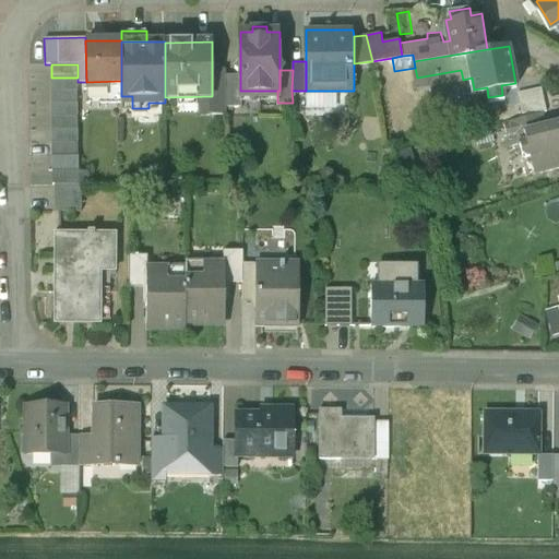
[(212,96),(211,96),(211,115),(227,115),(227,106),(227,74),(212,75),(212,96)]
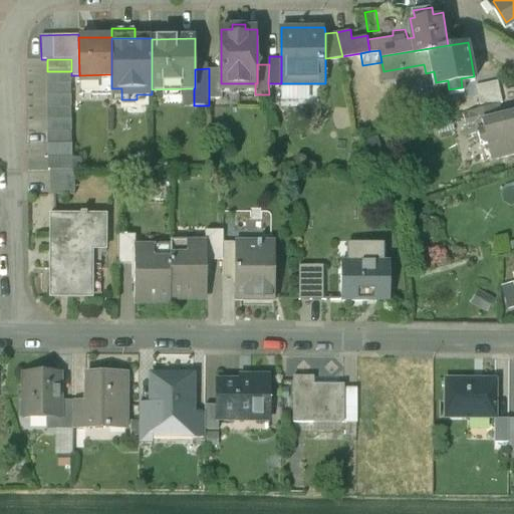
[(221,68),(209,68),(209,97),(223,97),(223,83),(221,83),(221,68)]
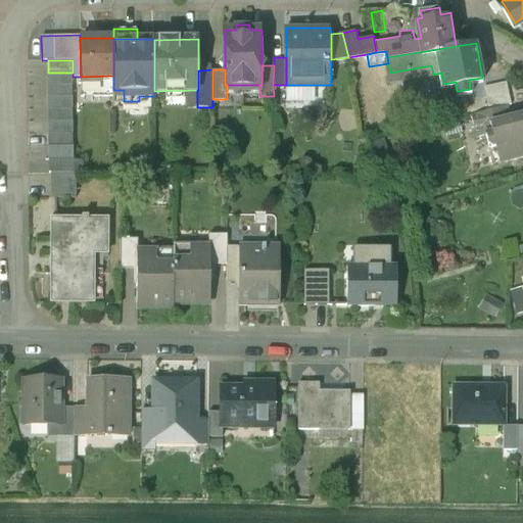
[(73,77),(73,73),(48,73),(48,85),(73,85),(73,77)]
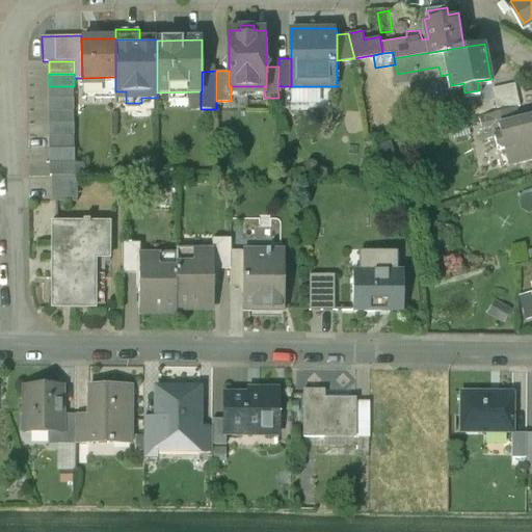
[(490,86),(496,108),(521,103),(515,80),(490,86)]
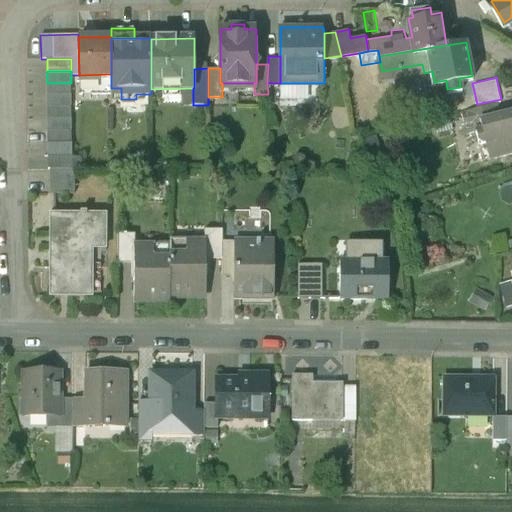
[(71,95),(71,83),(47,83),(47,95),(71,95)]
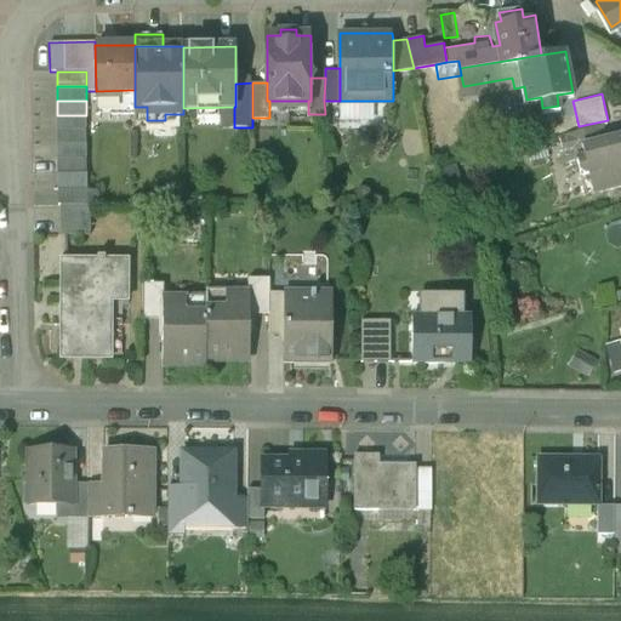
[(87,130),(86,115),(57,115),(57,131),(87,130)]
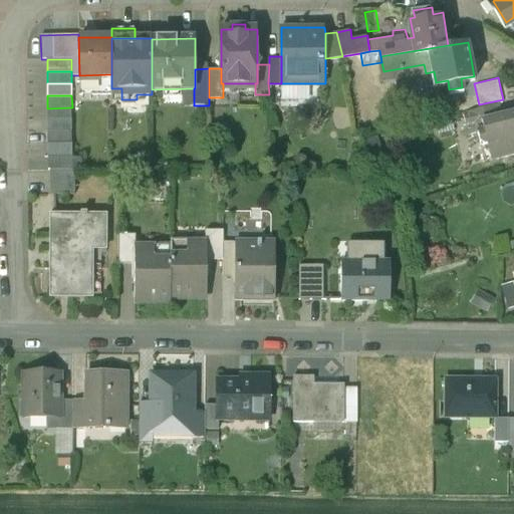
[(476,119),(501,112),(498,101),(464,110),(469,131),(478,129),(476,119)]
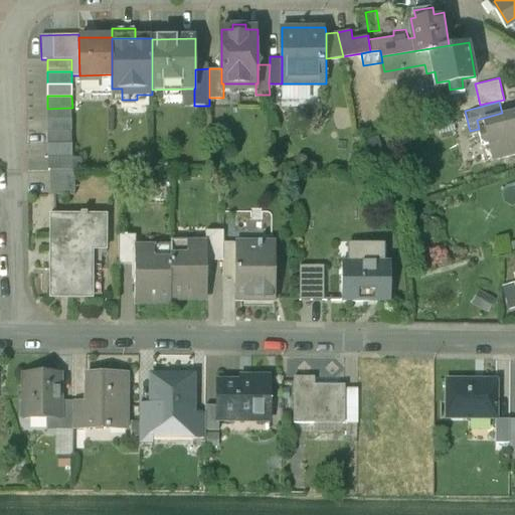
[(72,120),(72,108),(47,109),(47,120),(72,120)]
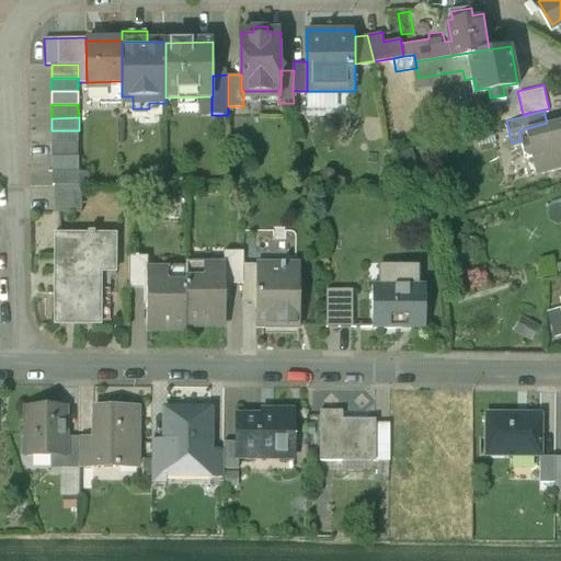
[(560,121),(559,125),(554,121),(547,123),(519,130),(522,140),(526,155),(531,152),(537,151),(540,155),(545,169),(560,164),(560,121)]
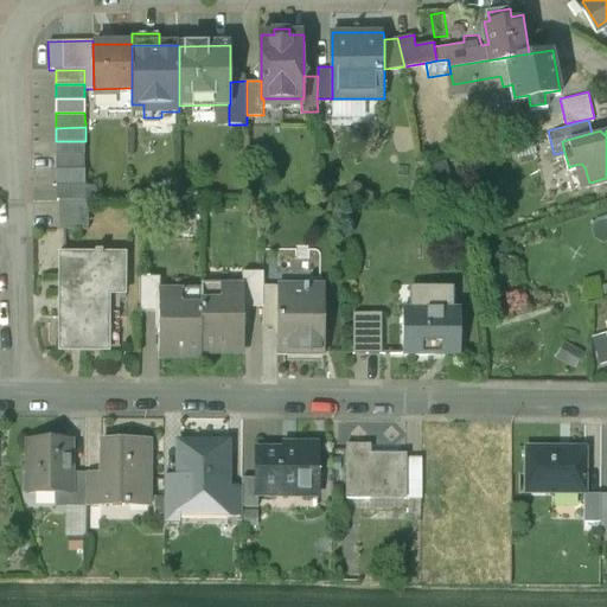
[(85,141),(56,141),(57,155),(85,155),(85,141)]
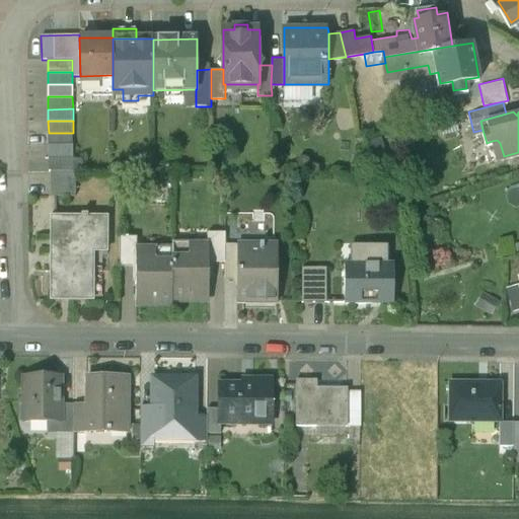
[(73,133),(49,133),(49,145),(73,145),(73,133)]
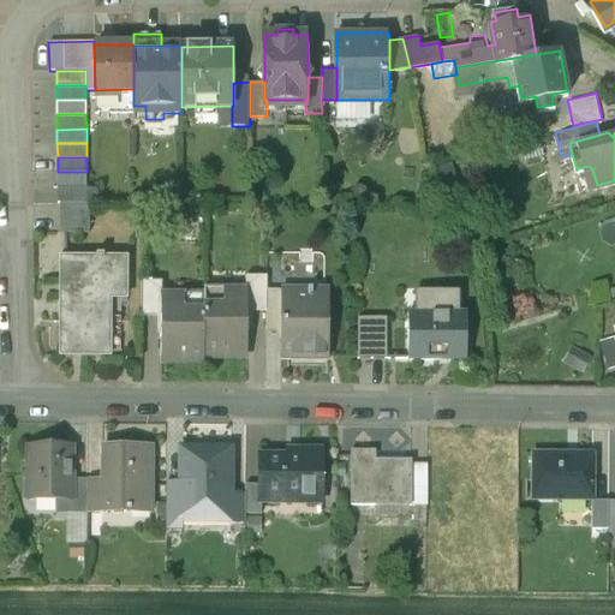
[(589,166),(583,167),(587,187),(597,185),(592,169),(589,166)]
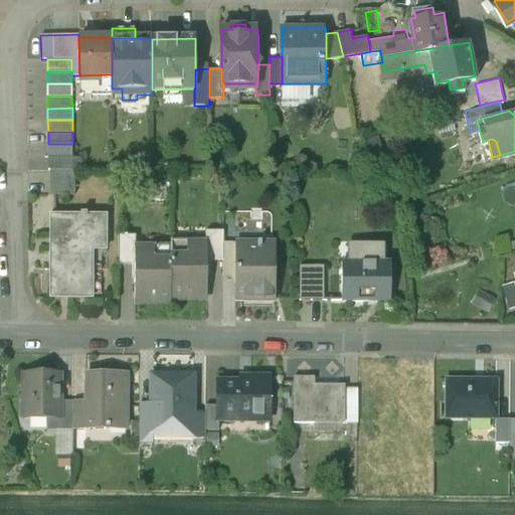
[(72,158),(72,144),(48,144),(48,158),(72,158)]
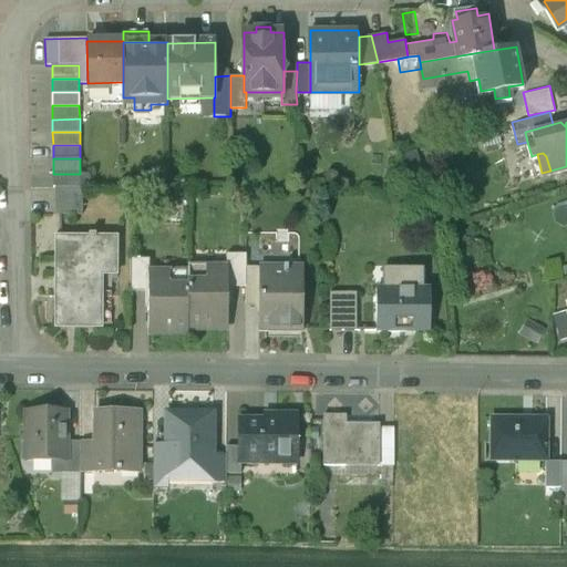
[(55,328),(112,329),(112,277),(119,278),(119,237),(96,237),(96,235),(91,235),(91,237),(57,237),(55,328)]
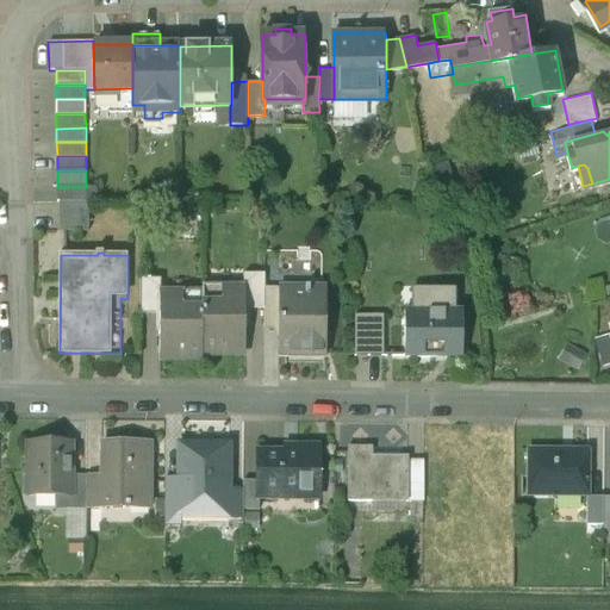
[(248,309),(265,309),(265,288),(266,275),(247,274),(246,293),(248,293),(248,309)]
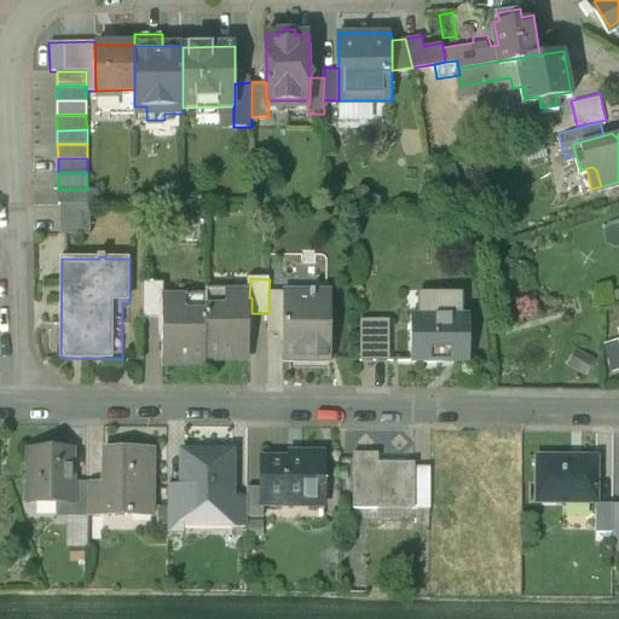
[(162,302),(163,302),(163,283),(143,283),(143,319),(162,319),(162,302)]
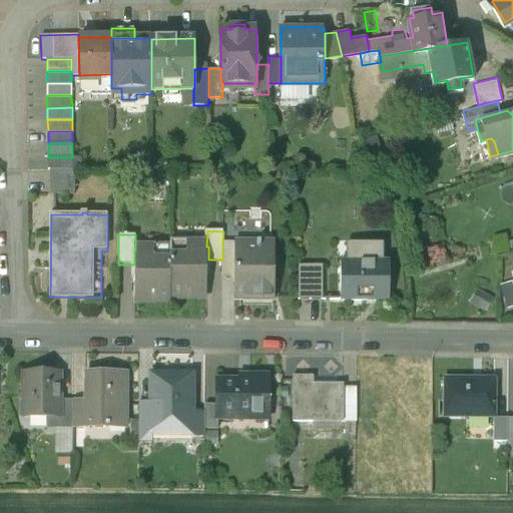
[(237,242),(235,242),(235,277),(235,300),(275,300),(275,243),(262,243),(262,241),(258,241),(258,245),(237,245),(237,242)]
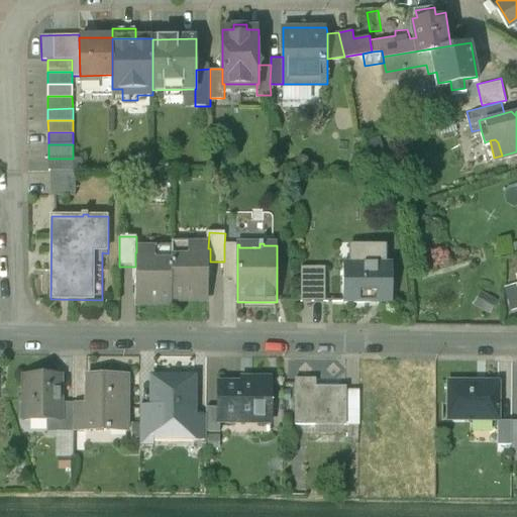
[(360,262),(344,262),(344,302),(393,302),(393,262),(388,262),(388,244),(362,243),(360,262)]
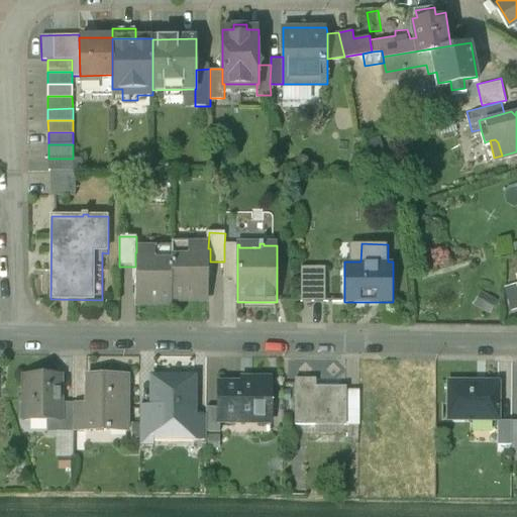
[(237,279),(237,244),(224,244),(224,262),(224,279),(237,279)]
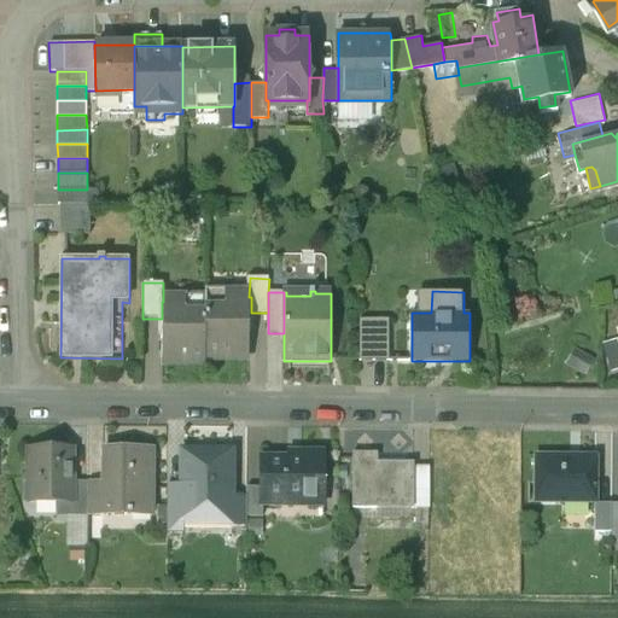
[(251,357),(251,313),(251,297),(249,297),(207,297),(205,303),(205,357),(251,357)]
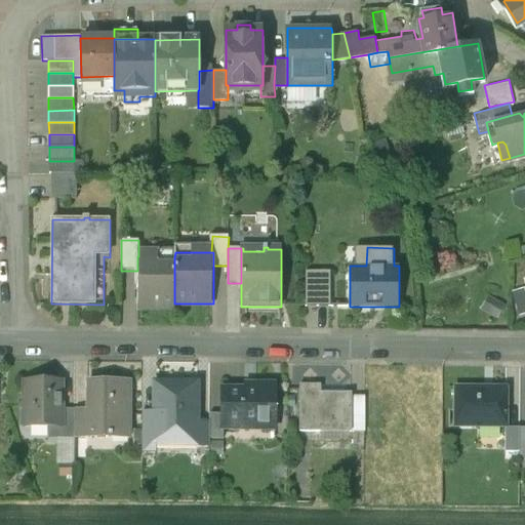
[(174,308),(174,304),(174,257),(138,256),(137,256),(137,271),(136,307),(174,308)]
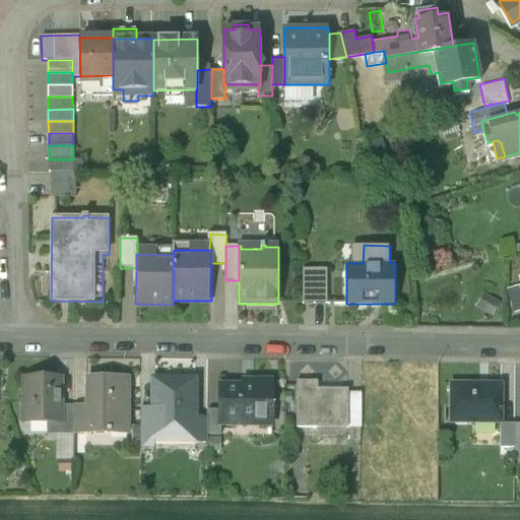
[(328,267),(304,267),(303,303),(328,304),(328,267)]
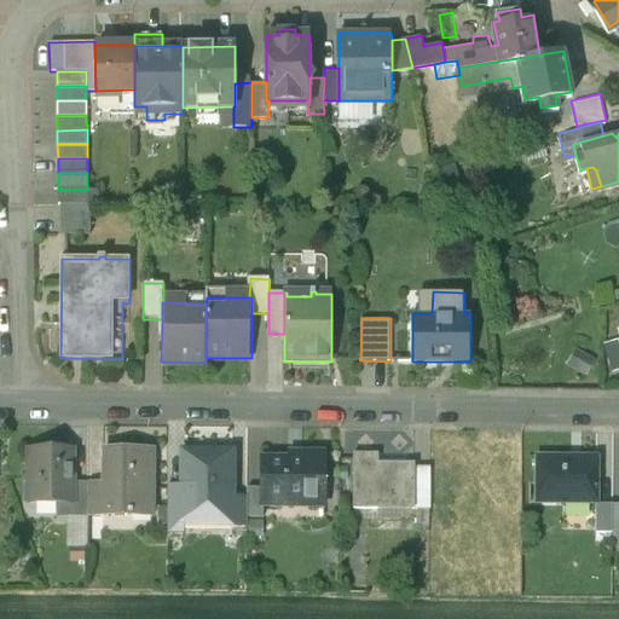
[(73,451),(27,451),(27,484),(30,484),(30,504),(70,504),(73,504),(73,485),(73,451)]
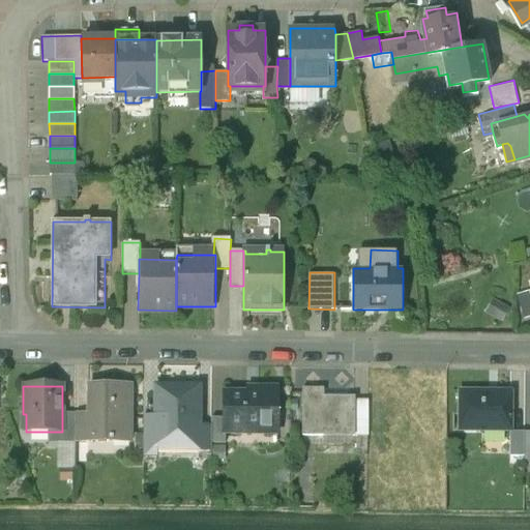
[(87,440),(90,440),(130,440),(130,387),(88,387),(87,419),(87,440)]
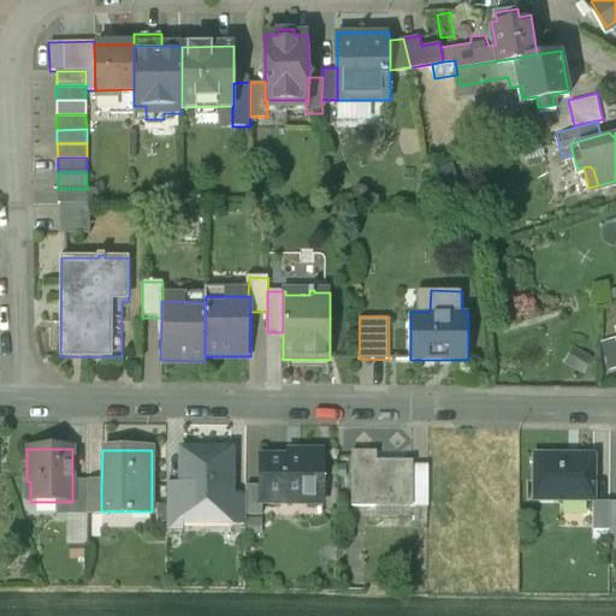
[(200,454),(181,454),(179,516),(231,517),(232,451),(200,450),(200,454)]
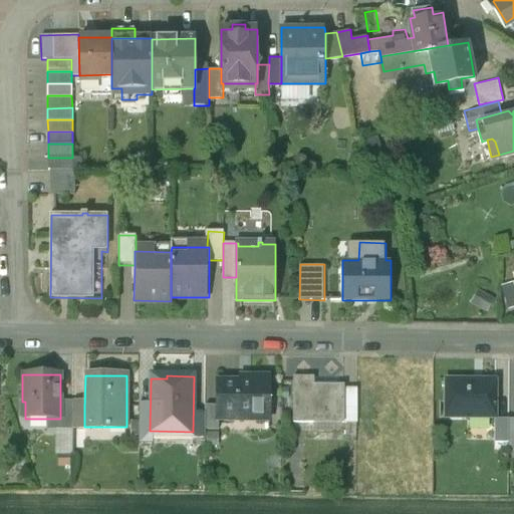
[(250,382),(217,381),(217,407),(216,420),(218,420),(250,421),(250,415),(267,415),(268,376),(250,376),(250,382)]
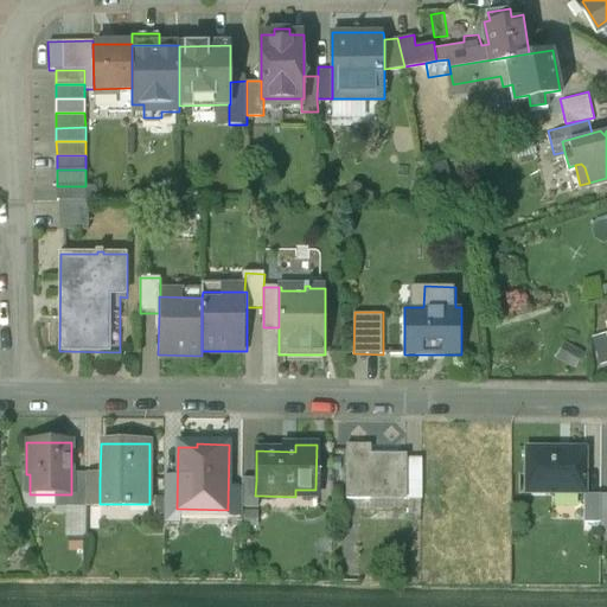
[(370,445),(345,445),(345,499),(370,499),(370,492),(404,492),(404,454),(378,454),(378,457),(370,457),(370,454),(370,445)]
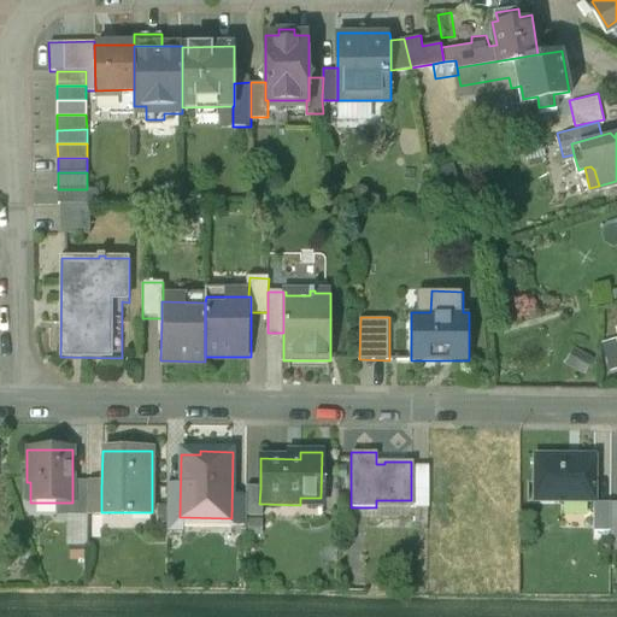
[(594,454),(535,456),(535,500),(594,500),(594,454)]
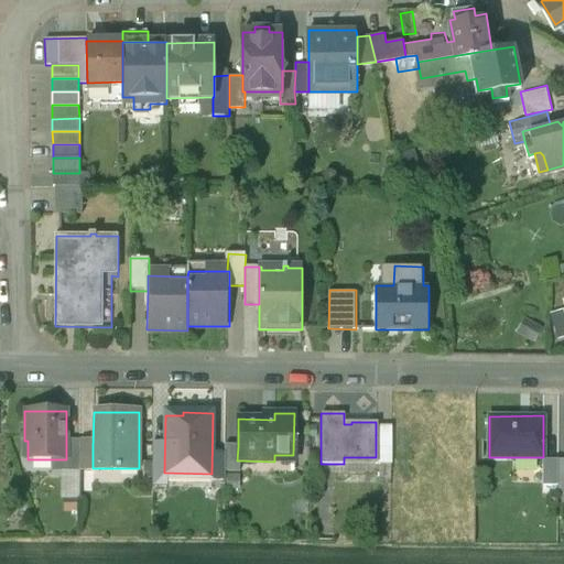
[(66,459),(64,459),(64,473),(78,473),(78,445),(78,442),(66,442),(66,459)]
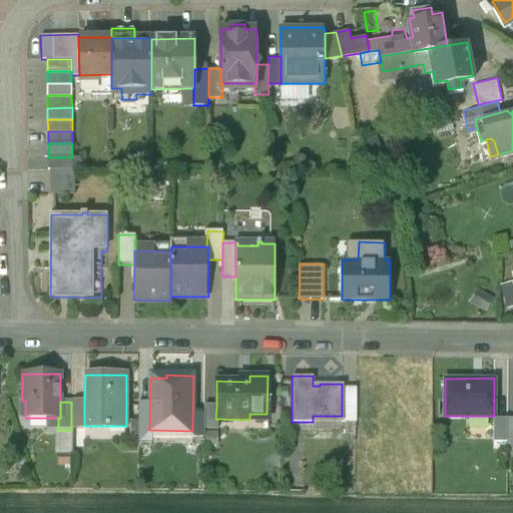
[(71,405),(71,430),(87,430),(87,426),(84,426),(84,406),(71,405)]
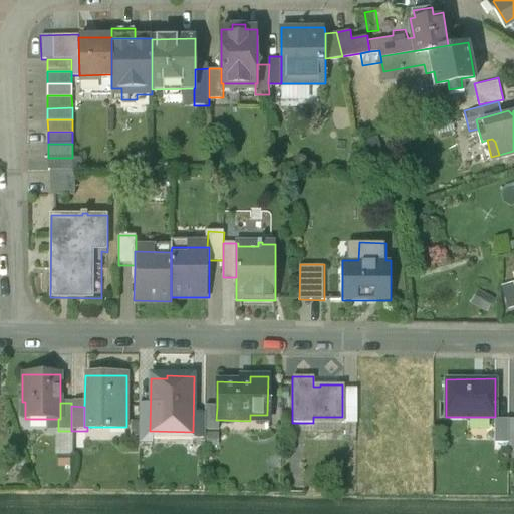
[(218,432),(218,420),(216,420),(217,407),(206,407),(205,431),(218,432)]
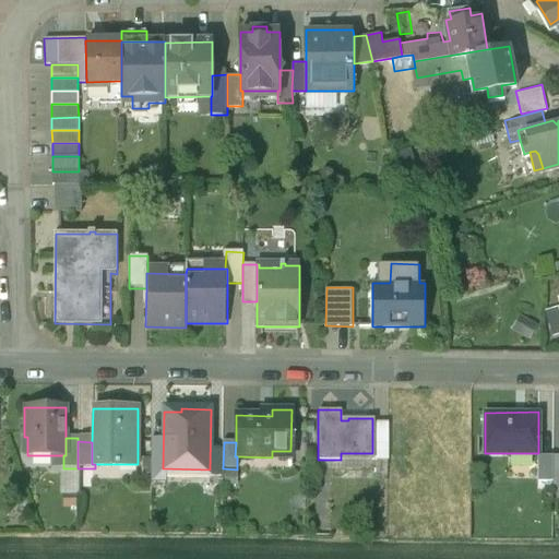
[(551,454),(537,455),(538,479),(552,479),(551,454)]
